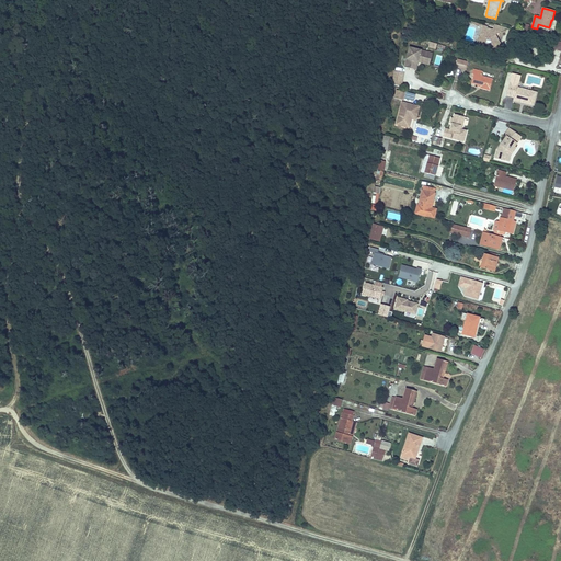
[(497,38),(495,37),(496,35),(499,33),(500,32),(501,32),(502,26),(494,24),(494,26),(493,30),(488,29),(488,27),(482,25),(481,31),(482,31),(480,37),(479,36),(478,43),(484,45),(485,43),(492,44),(491,47),(496,48),(499,41),(497,38)]
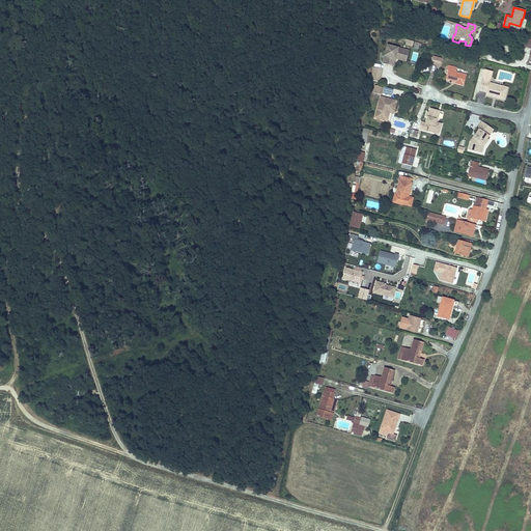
[(473,47),(474,40),(472,38),(470,46),(465,45),(464,48),(469,49),(472,50),(473,47)]
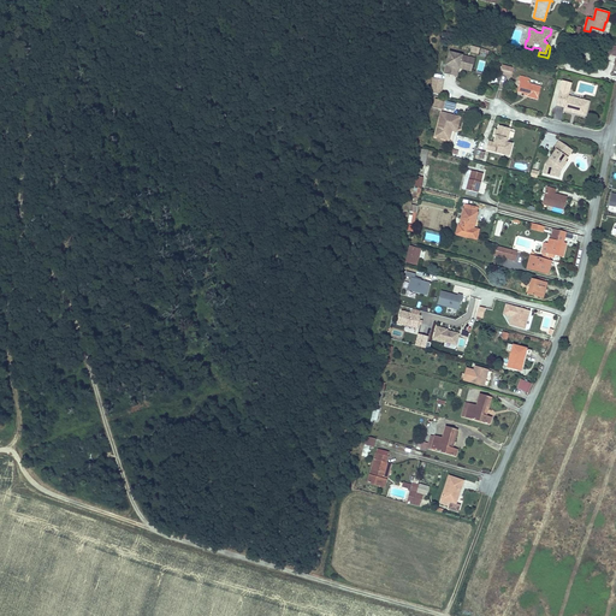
[(473,67),(475,59),(450,53),(445,73),(454,76),(456,67),(460,67),(461,64),(473,67)]
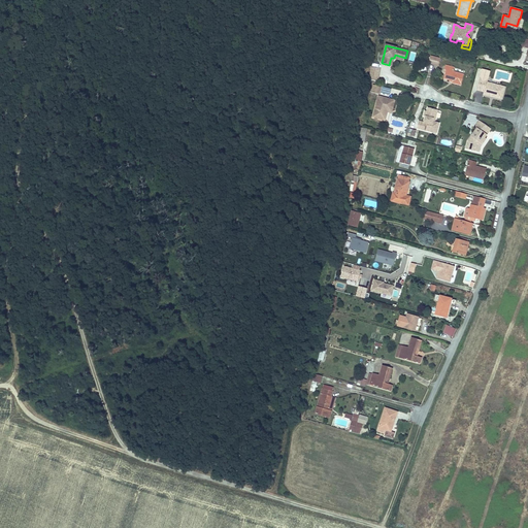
[(438,66),(440,59),(431,56),(429,63),(438,66)]
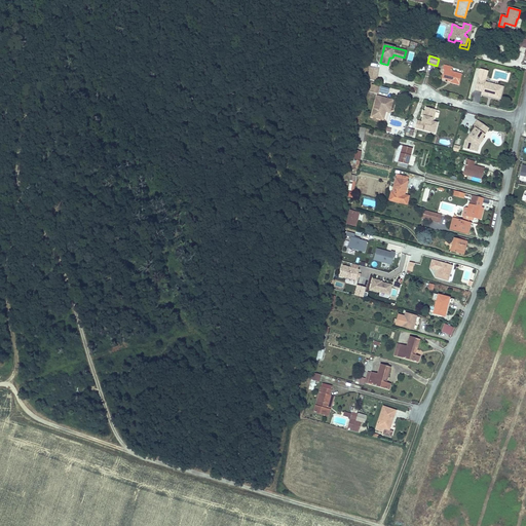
[(459,85),(462,74),(452,72),(453,67),(444,65),(443,70),(445,70),(442,78),(448,80),(451,81),(451,82),(450,83),(459,85)]
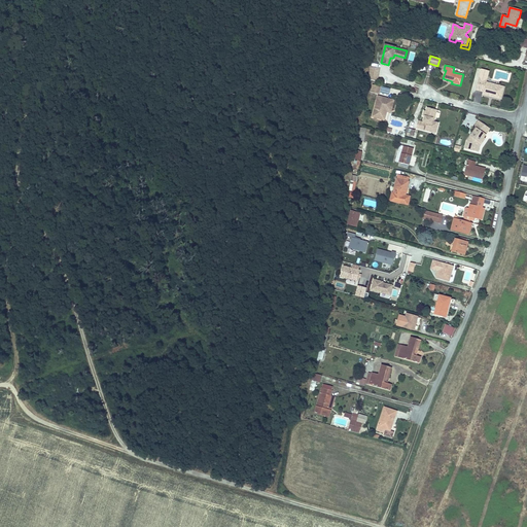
[(501,99),(504,88),(486,82),(487,79),(484,78),(485,72),(481,71),(477,90),(483,92),(483,94),(490,96),(490,94),(493,95),(493,97),(501,99)]
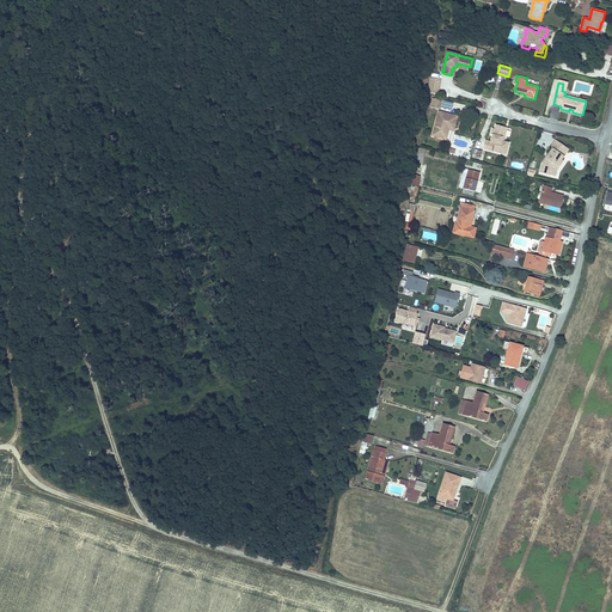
[(440,110),(442,101),(433,98),(430,108),(440,110)]
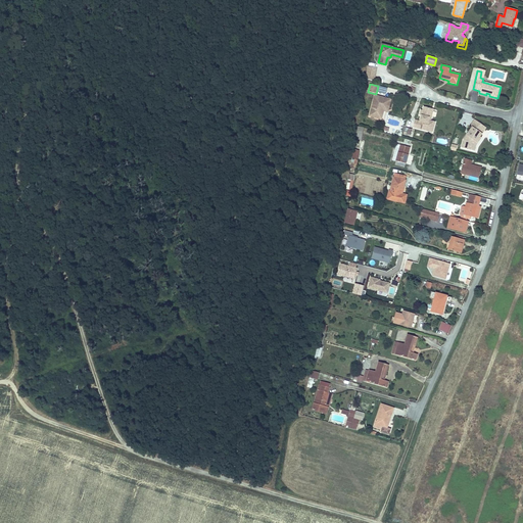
[(388,109),(391,99),(375,95),(370,116),(379,119),(382,107),(388,109)]
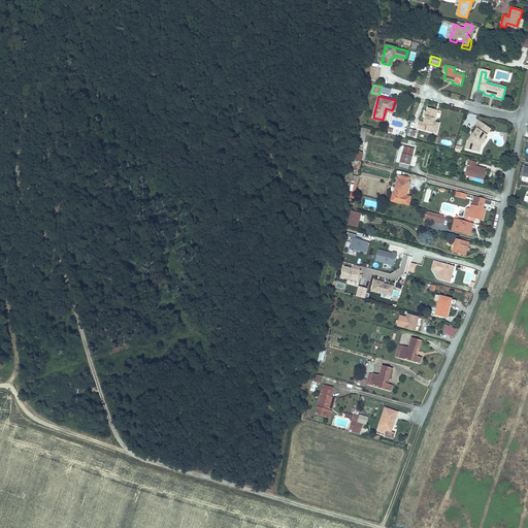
[(433,122),(436,110),(428,107),(427,111),(425,111),(424,117),(425,117),(424,123),(419,121),(417,129),(436,134),(439,123),(435,122),(433,122)]
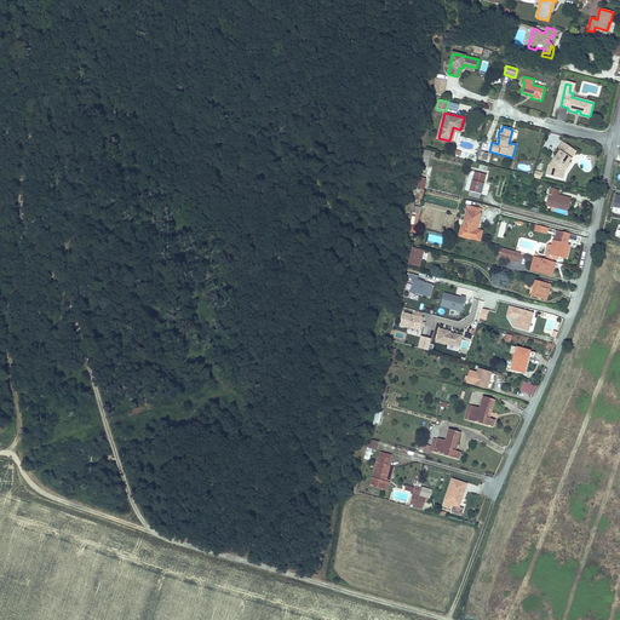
[(460,133),(460,130),(453,127),(449,141),(453,142),(455,132),(460,133)]
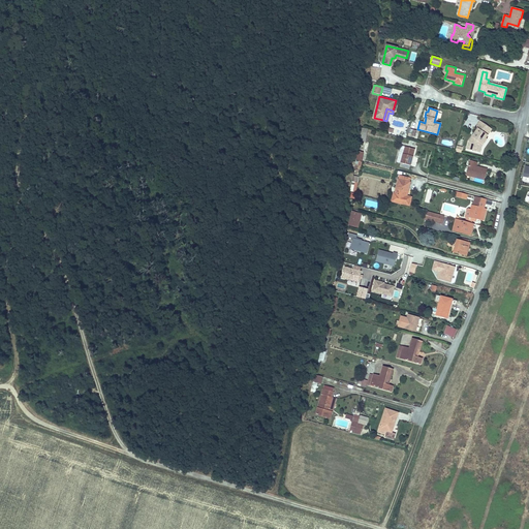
[(488,135),(485,132),(489,126),(480,121),(476,127),(478,128),(474,133),(476,134),(474,136),(473,135),(469,142),(467,150),(479,153),(481,147),(480,147),(486,138),(488,135)]
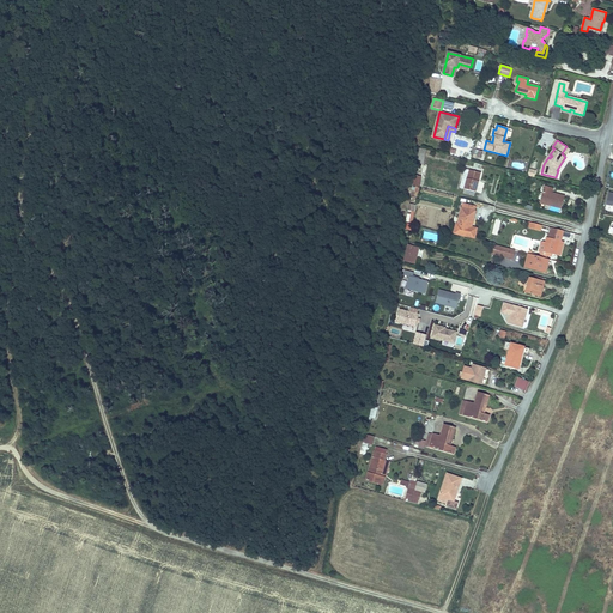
[(424,164),(426,150),(419,149),(416,163),(424,164)]
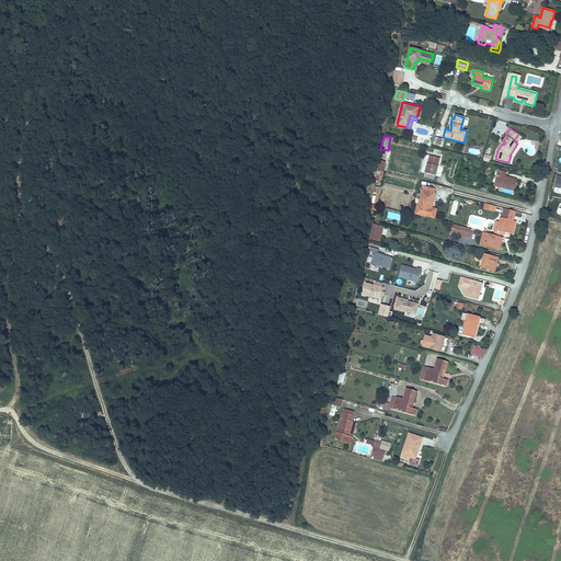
[(425,173),(430,156),(425,155),(421,172),(425,173)]
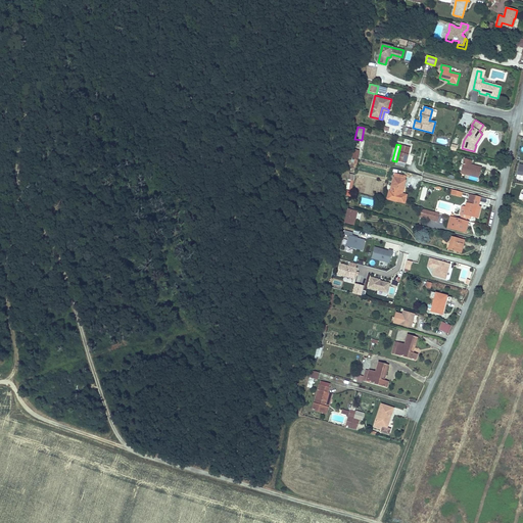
[(407,160),(411,148),(400,145),(396,161),(406,163),(407,160)]
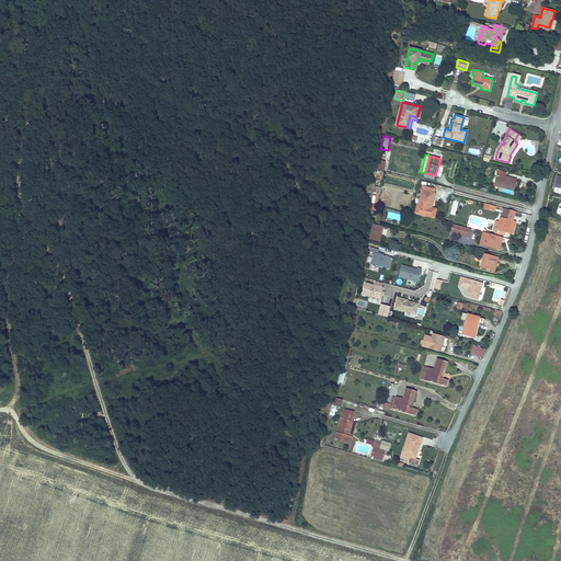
[(514,191),(517,180),(505,178),(506,173),(499,171),(495,183),(500,185),(500,186),(514,191)]
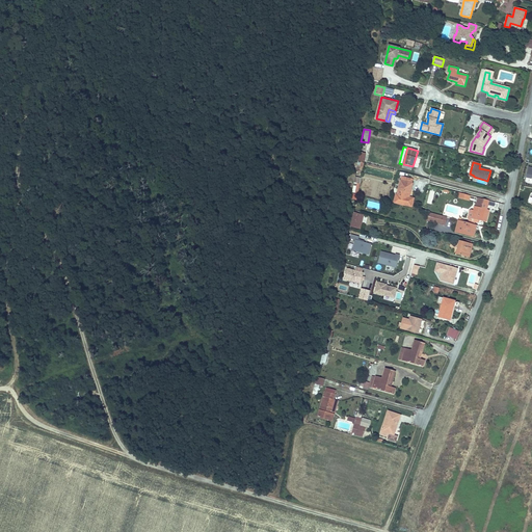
[(357,193),(361,178),(355,177),(354,183),(352,192),(357,193)]
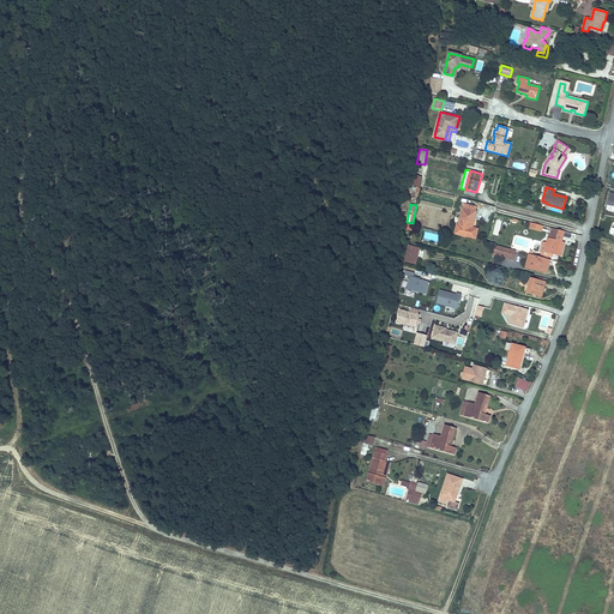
[(473,228),(477,208),(463,204),(457,229),(456,229),(455,235),(475,240),(476,234),(471,233),(469,232),(469,229),(471,230),(473,228)]
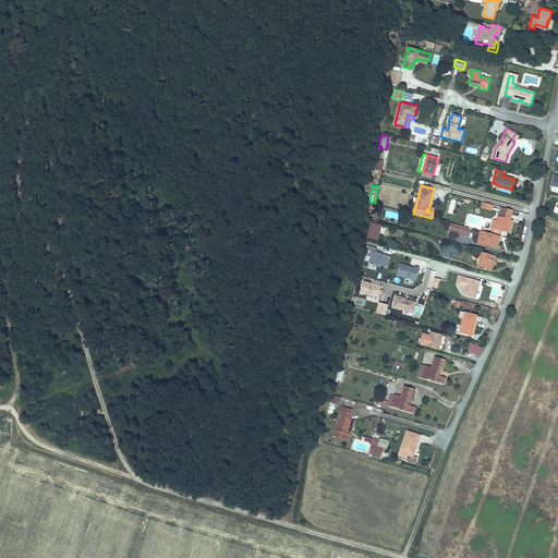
[(510,219),(512,210),(500,207),(495,229),(497,230),(499,230),(502,231),(507,232),(510,219)]
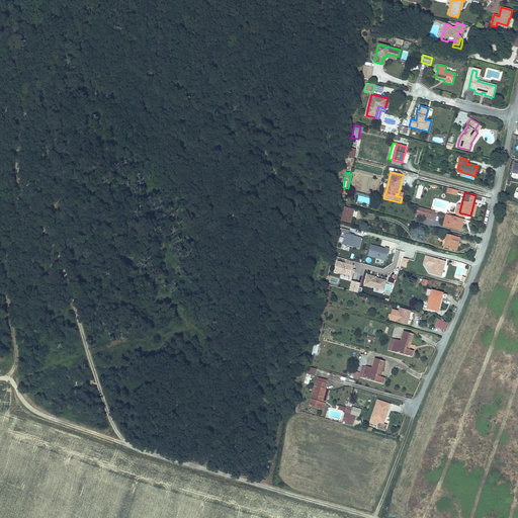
[(435,211),(417,206),(415,216),(433,221),(435,211)]
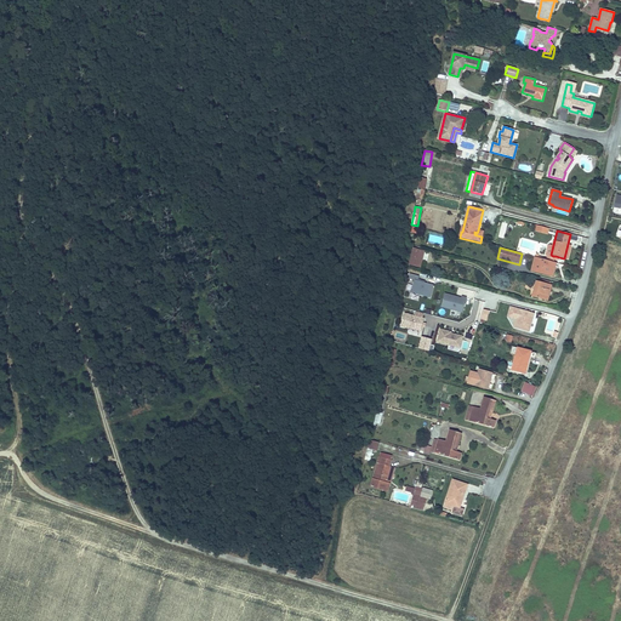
[(422,262),(425,251),(412,249),(409,265),(415,266),(422,262)]
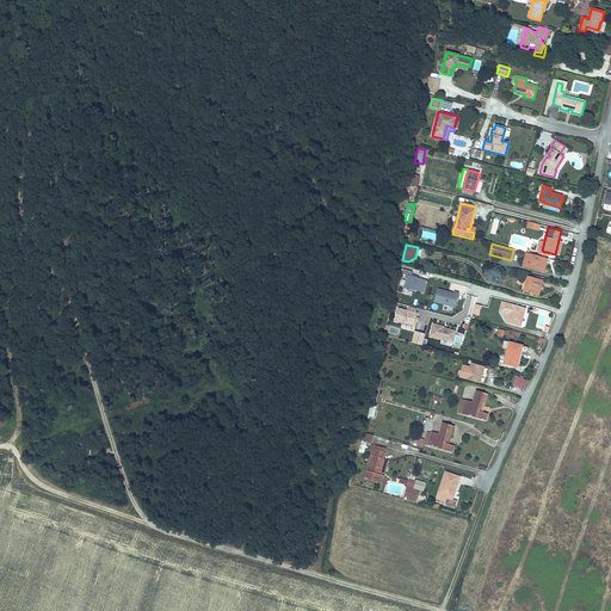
[(548,259),(526,253),(522,266),(544,273),(548,259)]
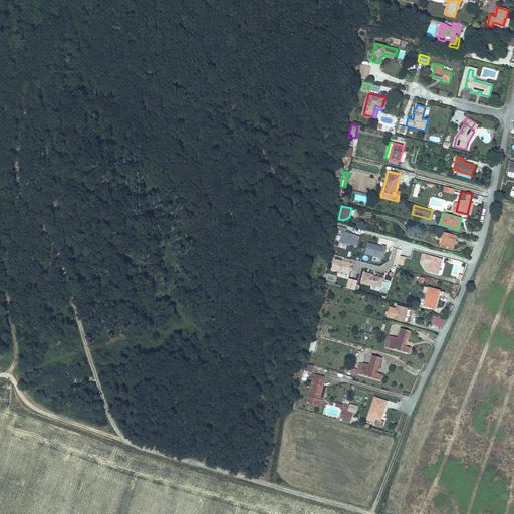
[(340,243),(355,246),(358,235),(343,231),(340,243)]
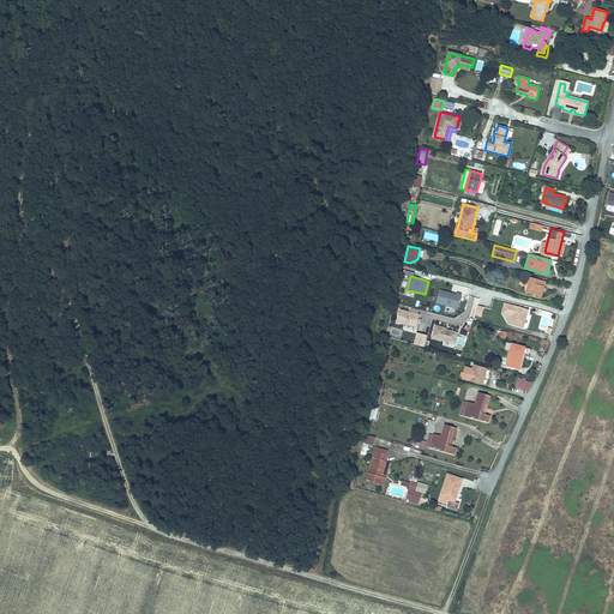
[(541,296),(546,283),(543,282),(539,281),(533,280),(530,278),(527,293),(541,296)]
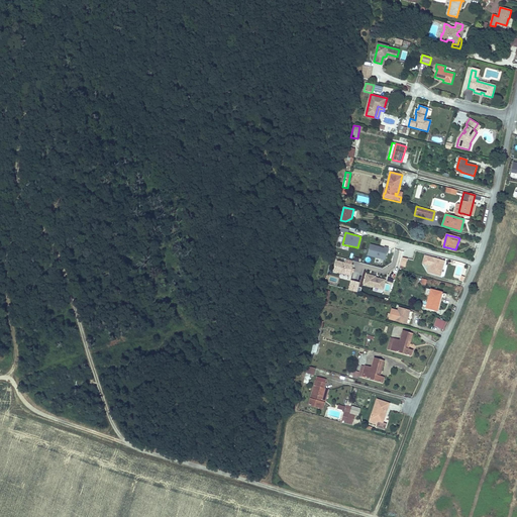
[(371,244),(368,256),(385,261),(388,248),(371,244)]
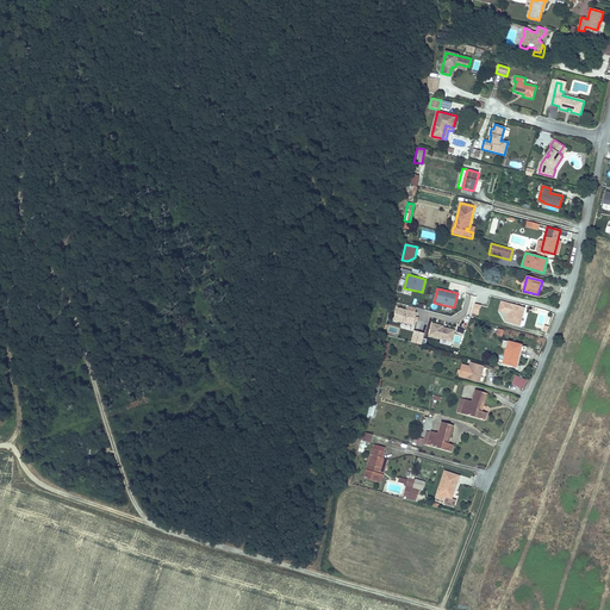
[(521,315),(522,313),(523,313),(524,309),(508,304),(506,309),(509,309),(505,322),(515,324),(515,321),(521,323),(523,315),(521,315)]
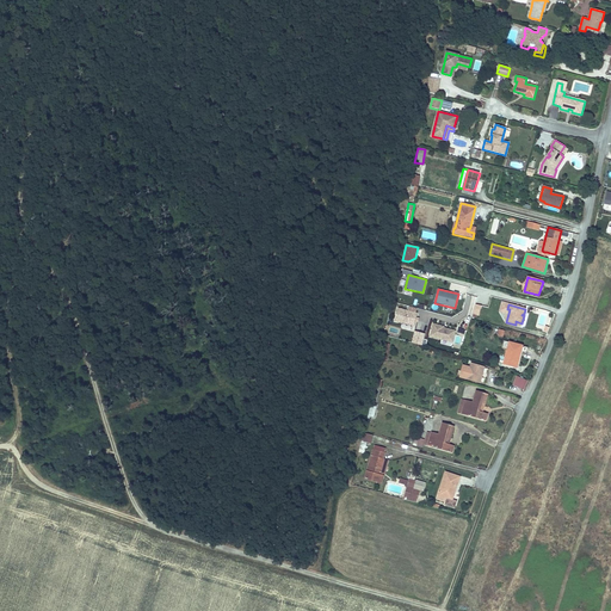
[(414,326),(418,313),(417,313),(418,308),(409,306),(408,310),(397,308),(395,322),(414,326)]
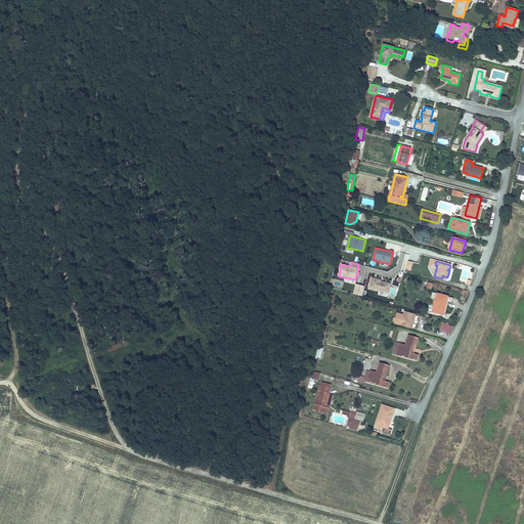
[(381,281),(382,280),(372,277),(368,289),(388,294),(391,284),(381,281)]
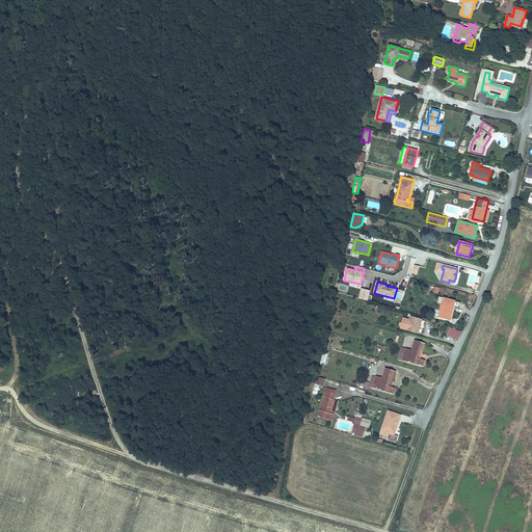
[(458,308),(459,302),(455,301),(439,297),(437,302),(443,303),(439,317),(450,320),(451,316),(454,307),(455,307),(458,308)]
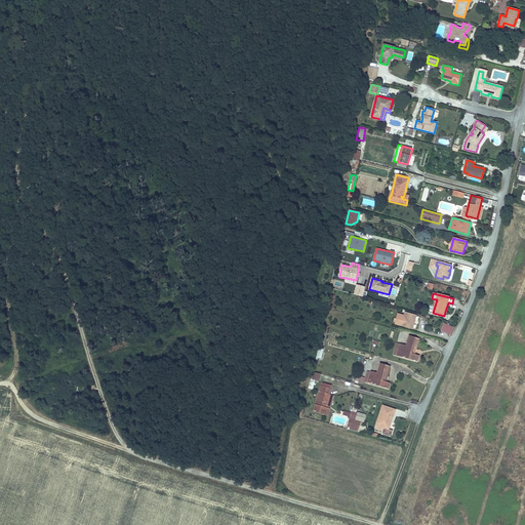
[(414,321),(416,316),(405,313),(404,316),(398,314),(396,324),(412,328),(414,322),(413,322),(413,320),(414,321)]
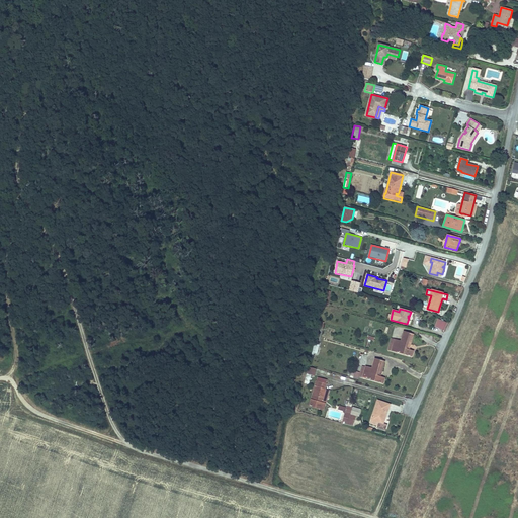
[(407,349),(411,333),(404,332),(402,342),(395,340),(392,351),(412,357),(414,351),(410,350),(407,349)]
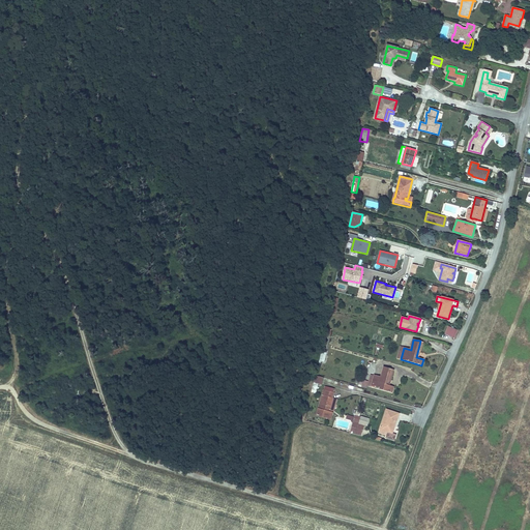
[(386,385),(391,369),(384,366),(381,378),(374,376),(372,387),(371,387),(392,393),(394,387),(389,385),(386,385)]
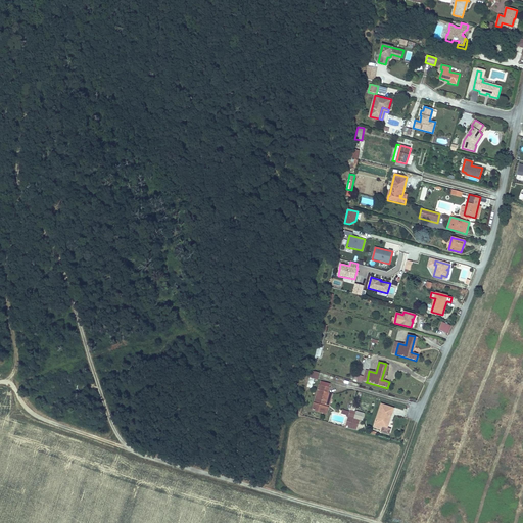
[(317,380),(319,373),(312,371),(310,378),(317,380)]
